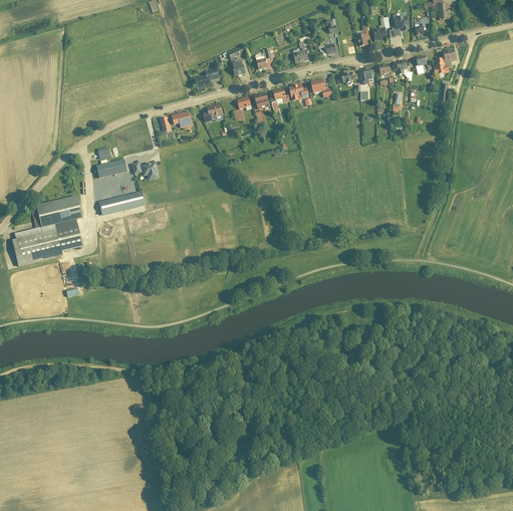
[(149,1),(153,12),(157,10),(153,0),(151,0),(149,1)]
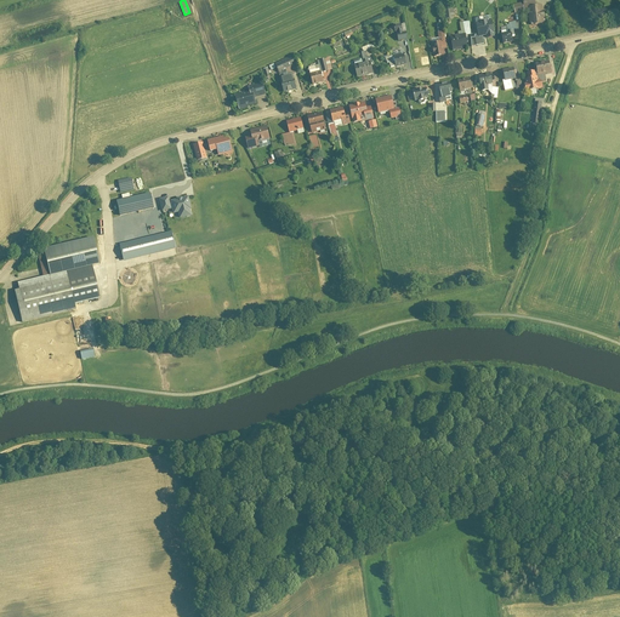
[(512,3),(515,11),(522,10),(521,1),(512,3)]
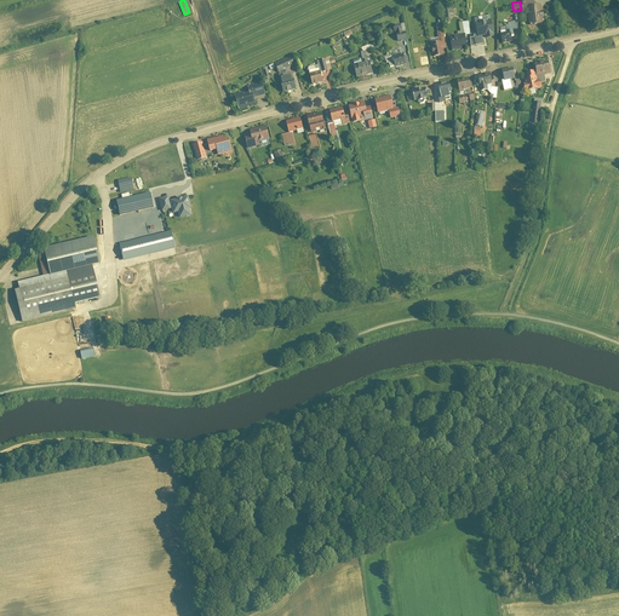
[(441,5),(443,17),(453,16),(451,3),(441,5)]
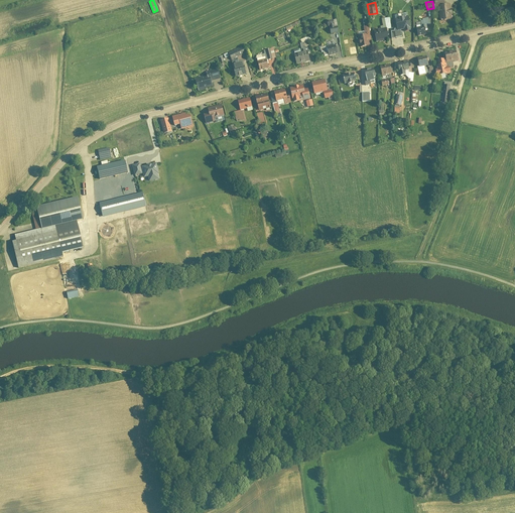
[(439,5),(440,19),(452,18),(451,4),(439,5)]
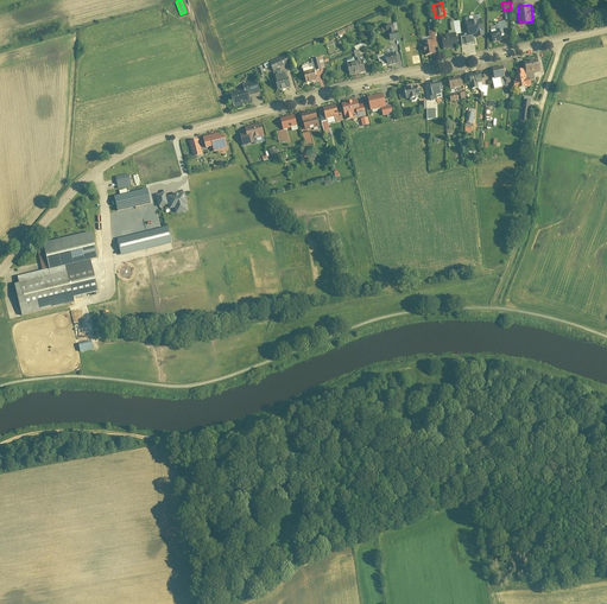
[(457,44),(455,31),(459,31),(456,19),(449,20),(450,30),(441,32),(443,46),(457,44)]
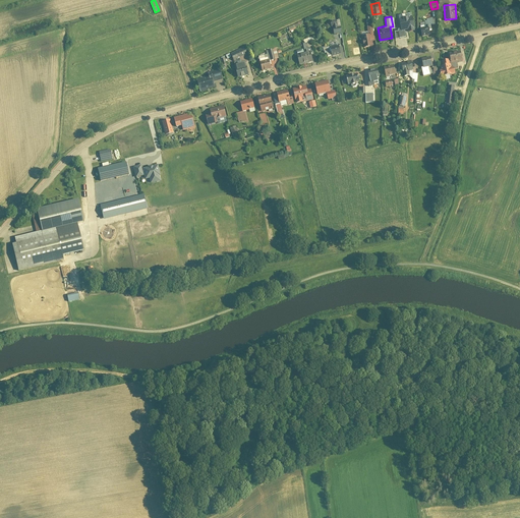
[(374,39),(370,17),(365,18),(368,34),(361,36),(363,46),(371,45),(370,39),(374,39)]
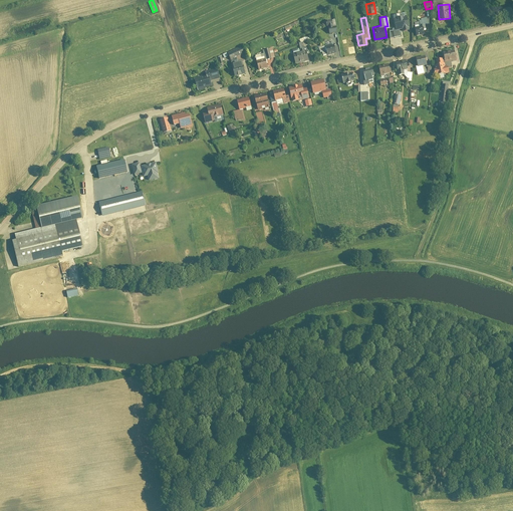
[(326,19),(328,31),(335,30),(333,18),(326,19)]
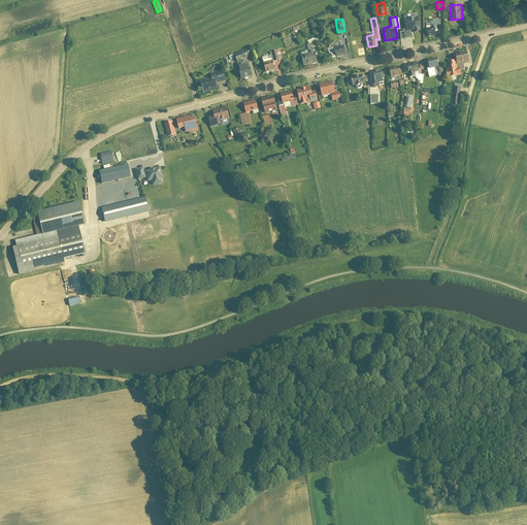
[(425,27),(427,35),(436,33),(434,25),(425,27)]
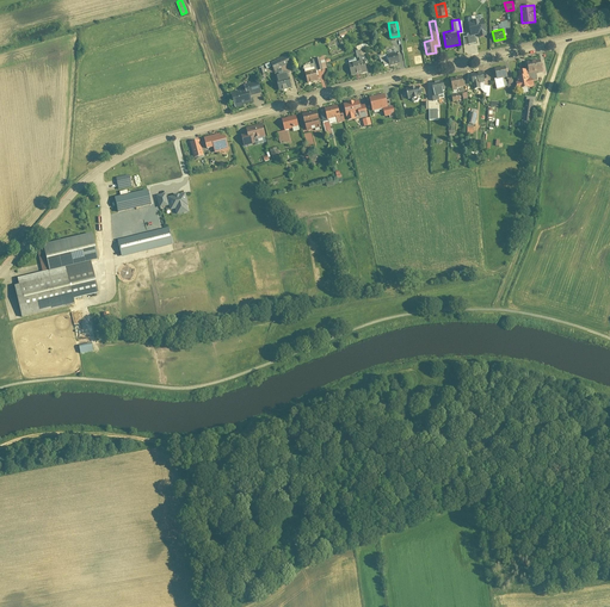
[(363,48),(355,49),(357,60),(367,59),(363,48)]
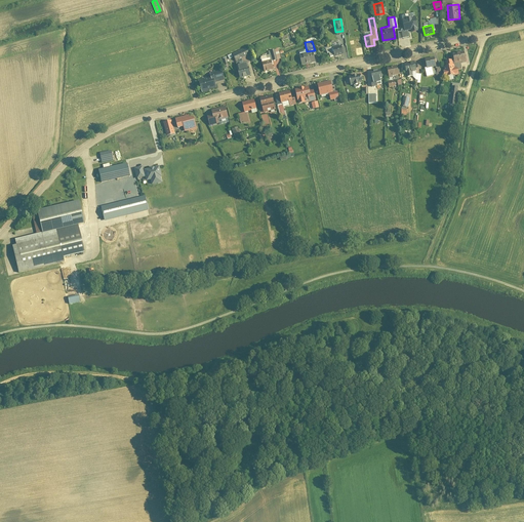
[(327,47),(329,55),(344,52),(341,43),(327,47)]
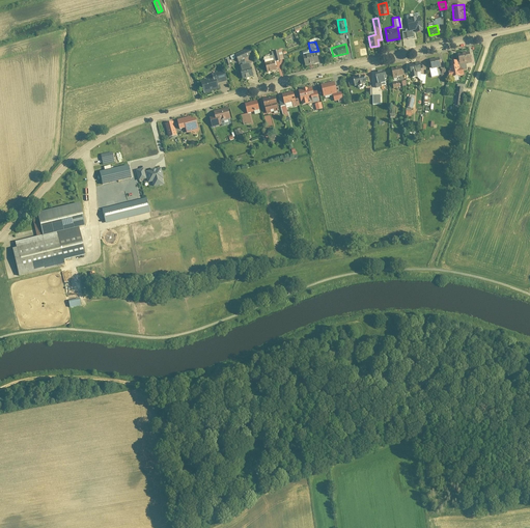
[(234,54),(238,61),(252,54),(248,48),(234,54)]
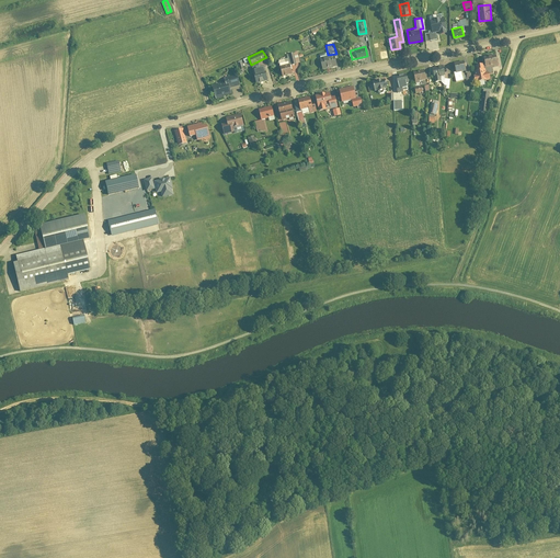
[(286,55),(288,63),(278,65),(282,75),(294,71),(290,64),(295,63),(292,53),(286,55)]
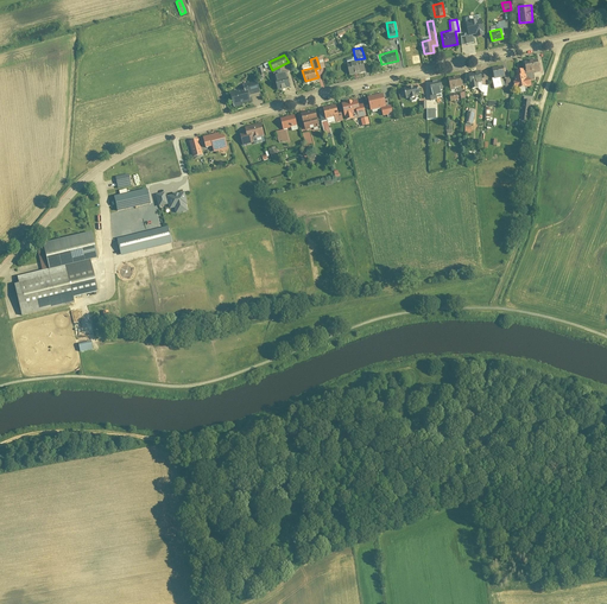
[(524,59),(526,71),(539,68),(537,57),(524,59)]
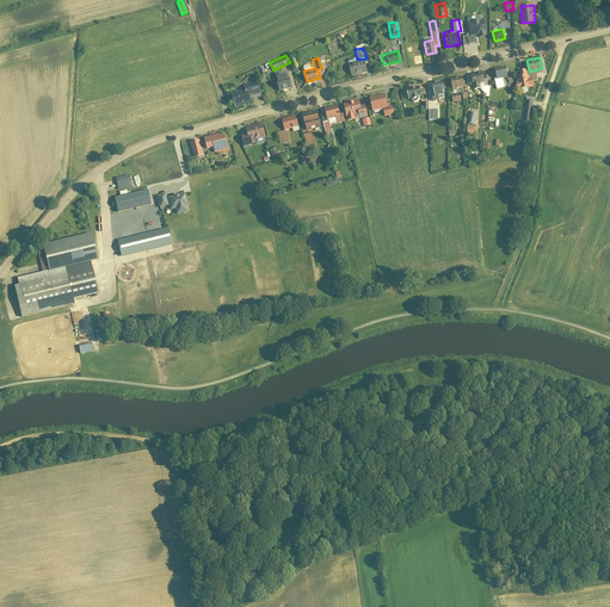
[(350,63),(351,73),(368,70),(367,60),(350,63)]
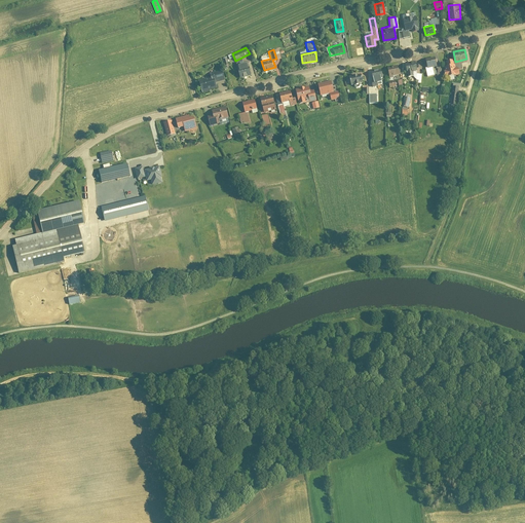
[(435,57),(424,59),(426,66),(437,64),(435,57)]
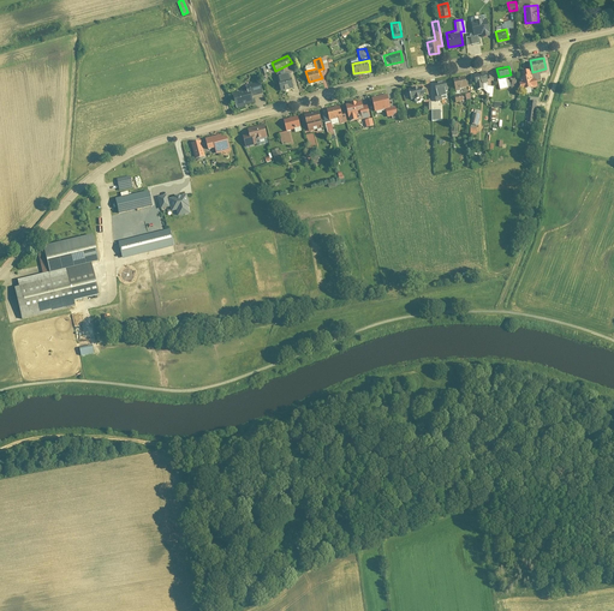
[(520,70),(522,76),(519,76),(522,89),(534,87),(532,85),(538,84),(536,77),(531,78),(530,73),(529,73),(528,69),(520,70)]
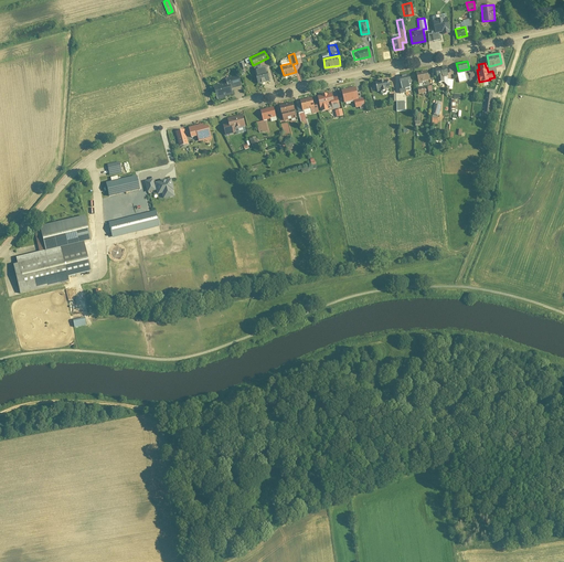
[(445,81),(444,75),(448,74),(446,64),(434,66),(436,76),(438,76),(439,82),(445,81)]
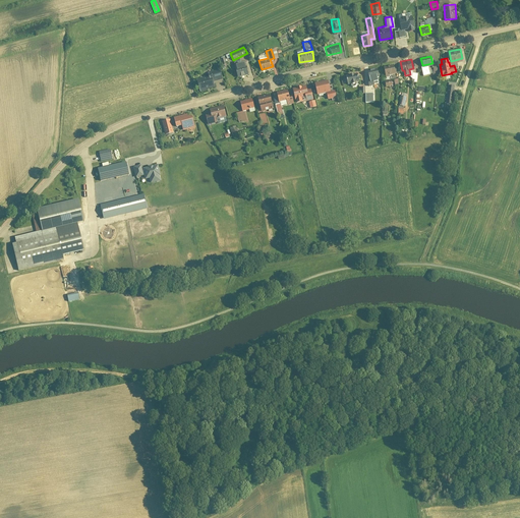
[(235,64),(238,75),(248,72),(245,62),(235,64)]
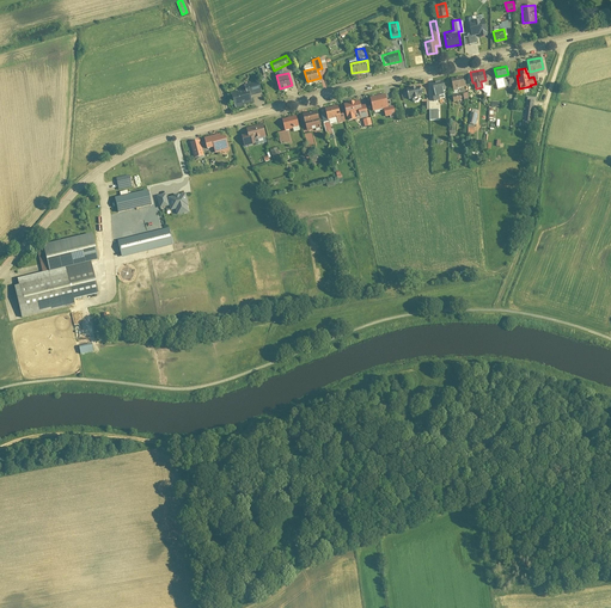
[(451,77),(453,87),(464,85),(463,74),(451,77)]
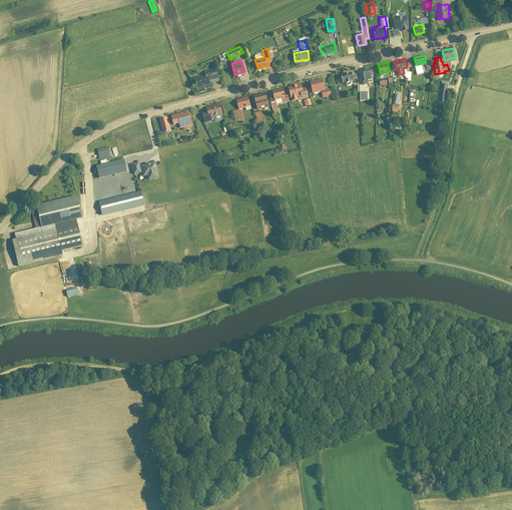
[(415,65),(417,73),(423,72),(421,64),(415,65)]
